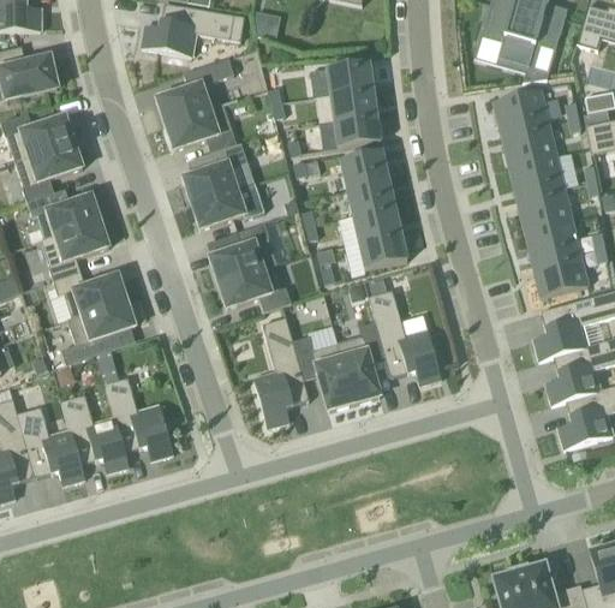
[(0,0),(0,29),(15,30),(40,30),(40,6),(25,7),(25,0),(0,0)]
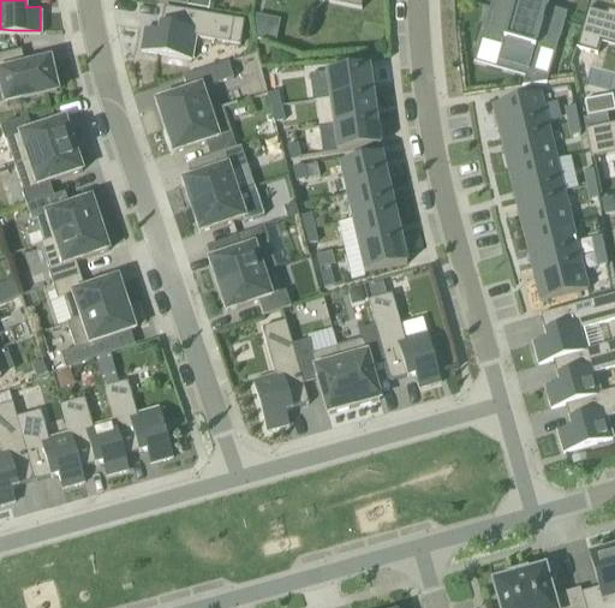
[(489,0),(481,35),(501,41),(497,57),(526,65),(525,72),(521,81),(547,77),(567,7),(547,1),(547,0),(489,0)]
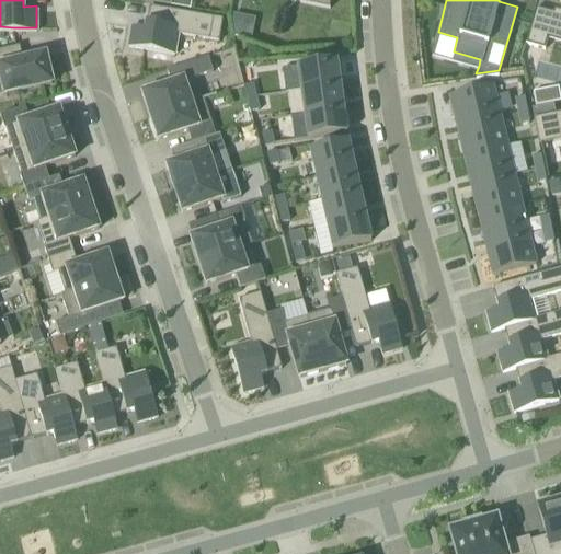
[(219,36),(222,14),(149,2),(145,24),(133,22),(129,43),(155,46),(174,50),(178,30),(207,34),(219,36)]
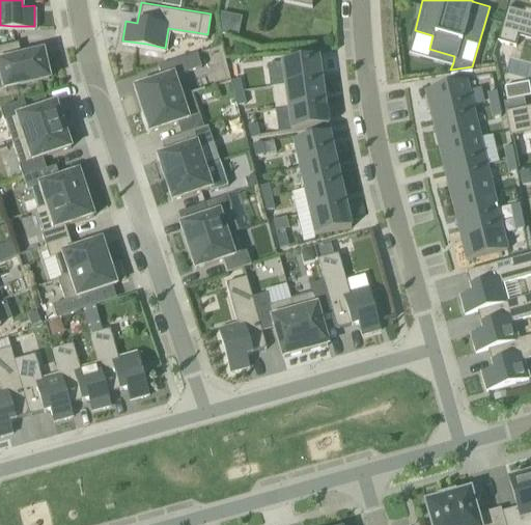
[(507,3),(497,36),(515,42),(519,32),(520,27),(530,30),(530,5),(524,3),(523,7),(521,16),(506,11),(508,3),(507,3)]
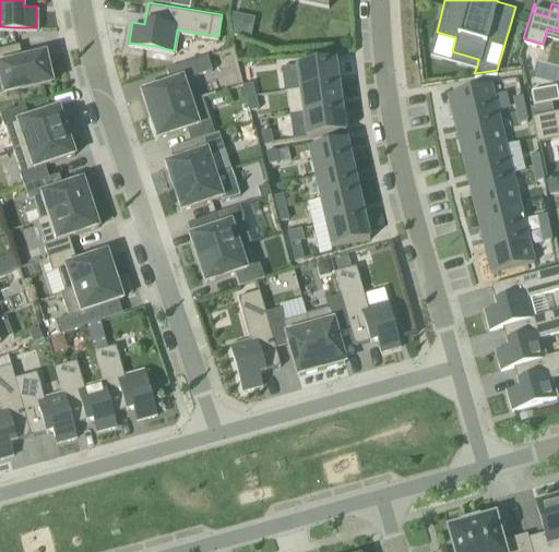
[(50,72),(52,72),(49,57),(47,57),(45,50),(23,56),(20,40),(0,45),(0,74),(1,74),(4,88),(51,78),(50,72)]
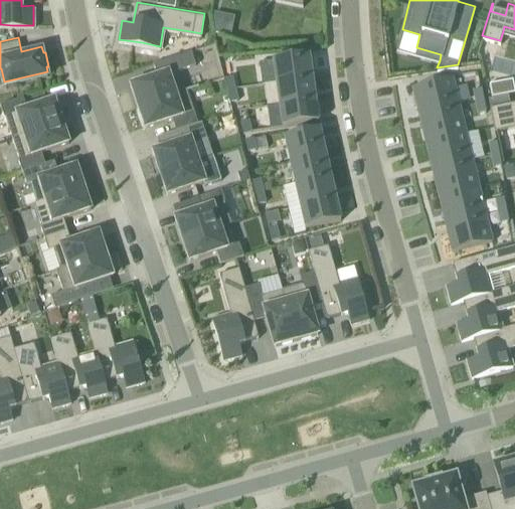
[(131,81),(138,103),(183,88),(183,87),(176,67),(195,61),(191,47),(153,60),(157,72),(131,81)]
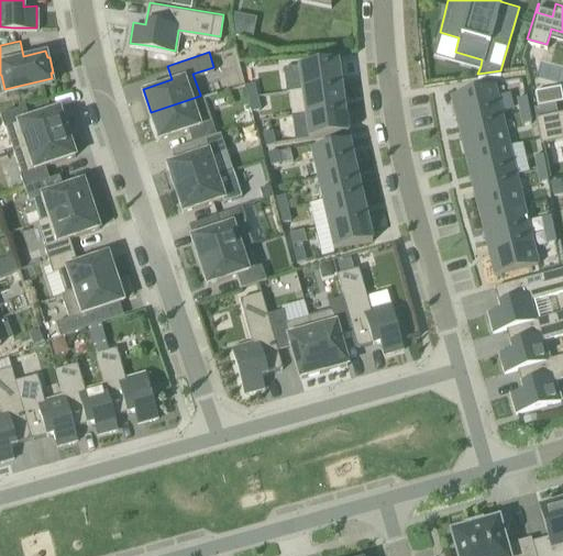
[(338,56),(298,62),(301,86),(341,80),(338,56)]
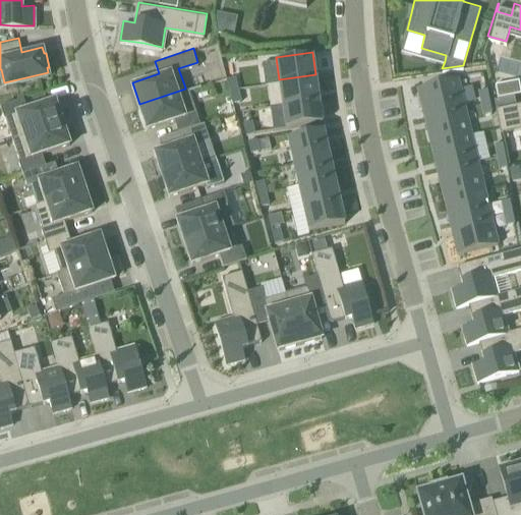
[(235,73),(227,75),(230,88),(238,86),(235,73)]
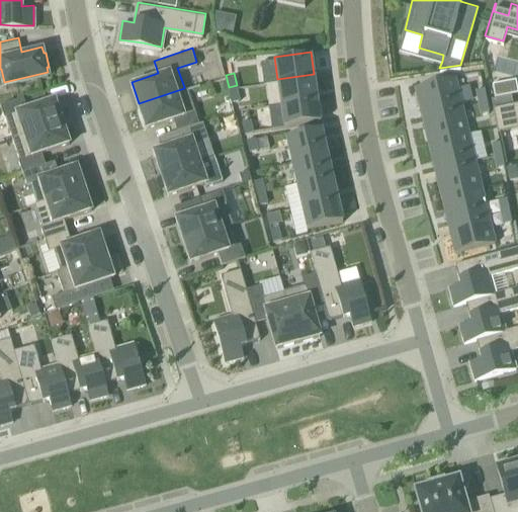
[(314,74),(277,79),(280,101),(317,96),(314,74)]
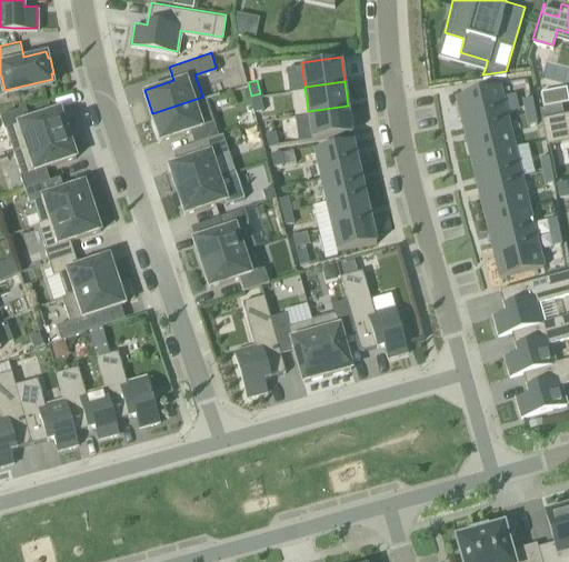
[(500,81),(456,92),(462,123),(508,112),(500,81)]
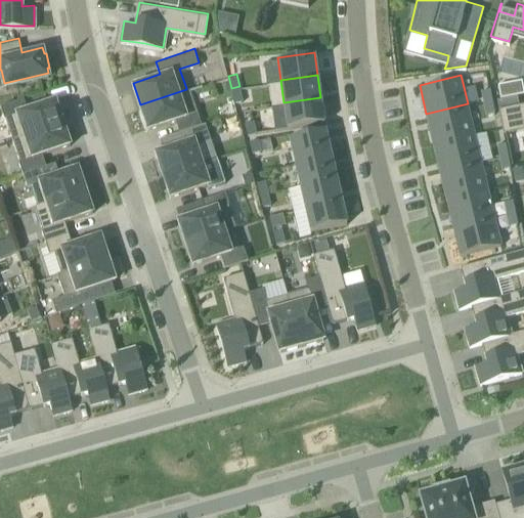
[(239,86),(231,88),(234,99),(243,97),(239,86)]
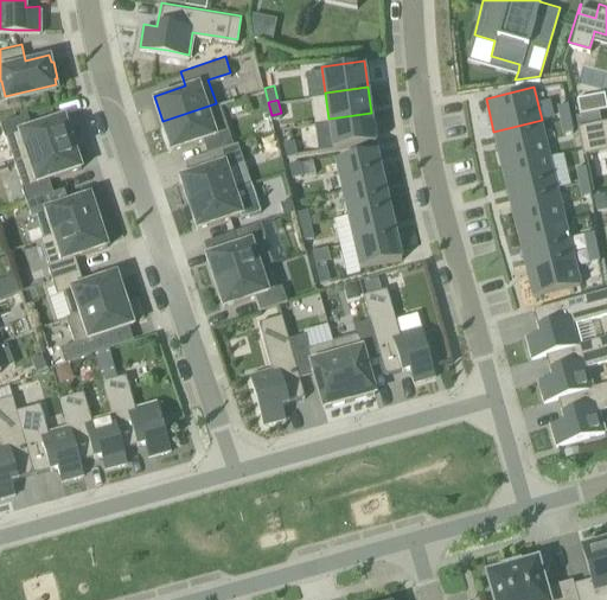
[(567,100),(557,101),(561,115),(569,114),(567,100)]
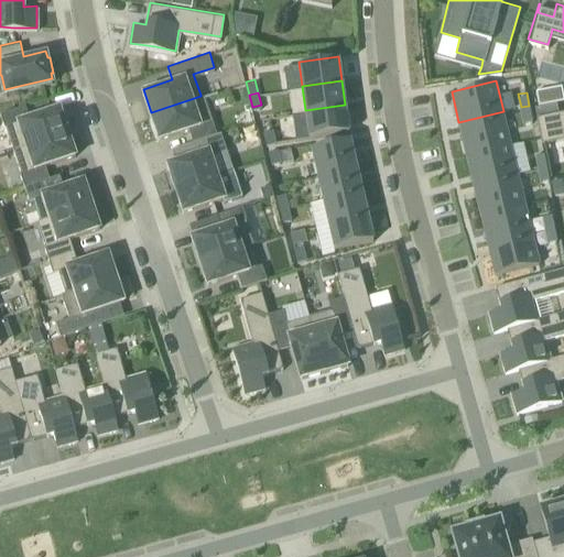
[(201,96),(151,112),(159,137),(188,127),(193,139),(217,131),(204,94),(201,95),(201,96)]
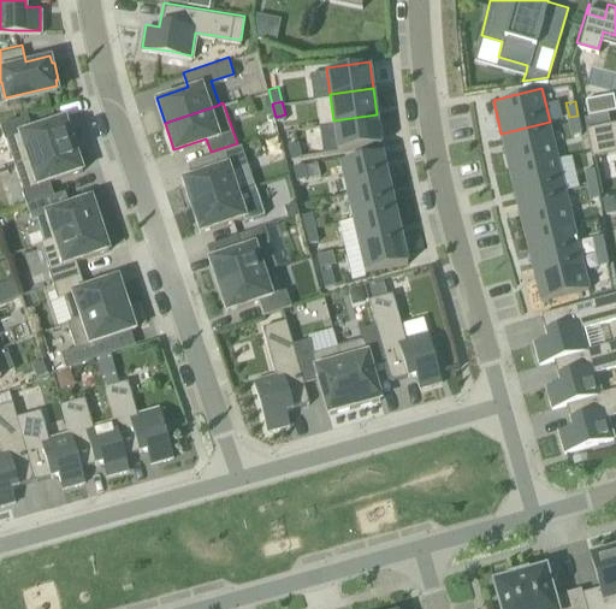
[(15,160),(73,141),(65,116),(33,125),(28,112),(0,120),(5,136),(6,135),(15,160)]
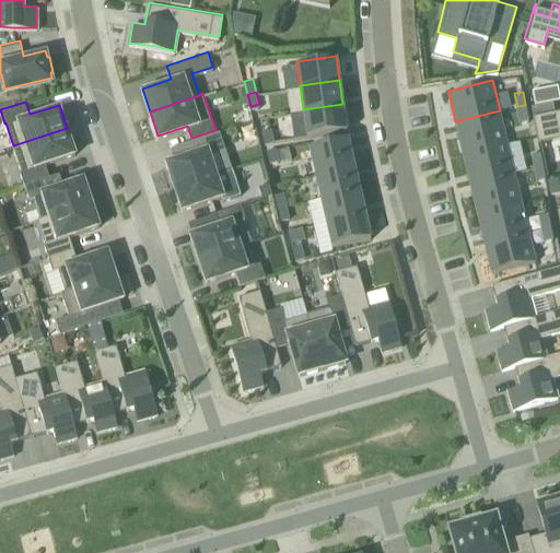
[(342,104),(303,109),(306,133),(347,128),(342,104)]
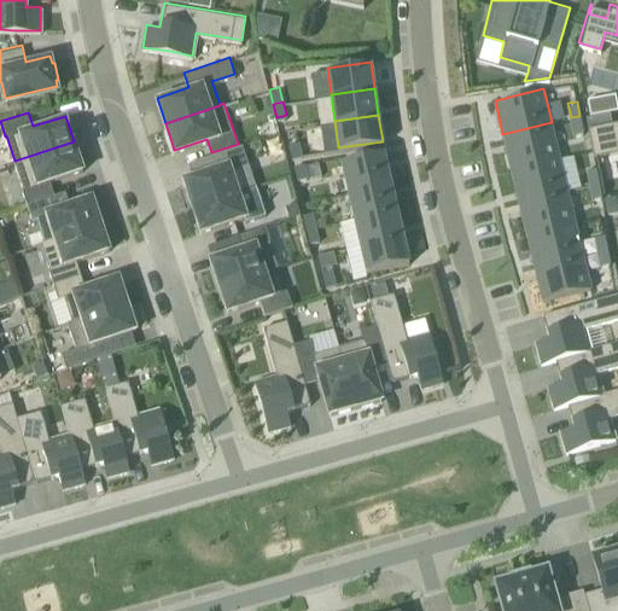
[(579,116),(571,117),(573,132),(583,129),(579,116)]
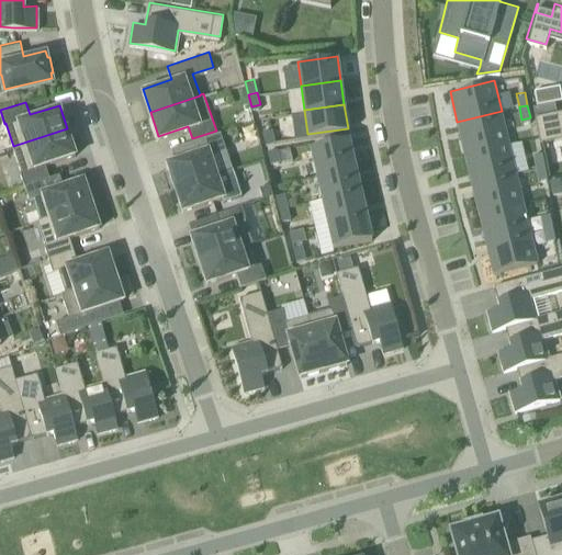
[(561,108),(535,113),(537,126),(540,139),(561,134),(561,108)]
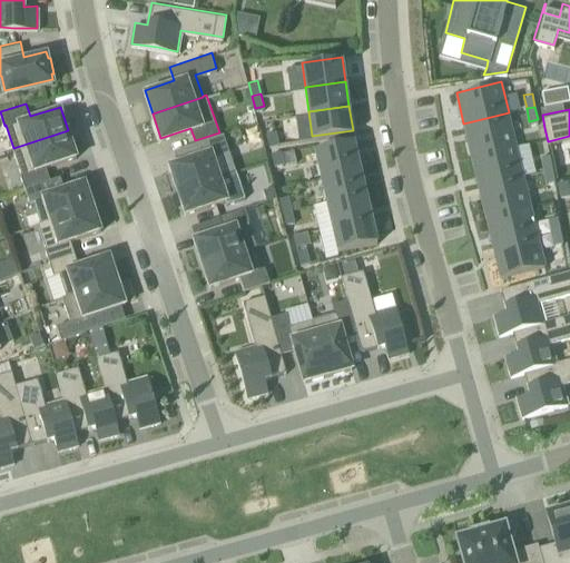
[(509,112),(463,124),(471,154),(516,142),(509,112)]
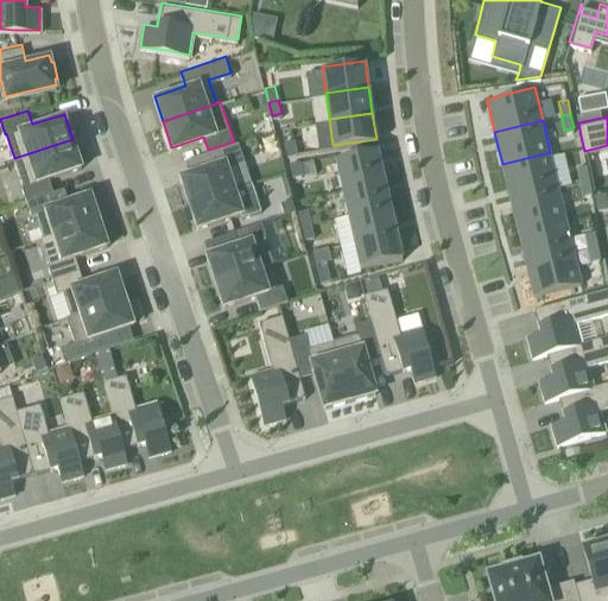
[(293,137),(284,139),(287,153),(297,151),(293,137)]
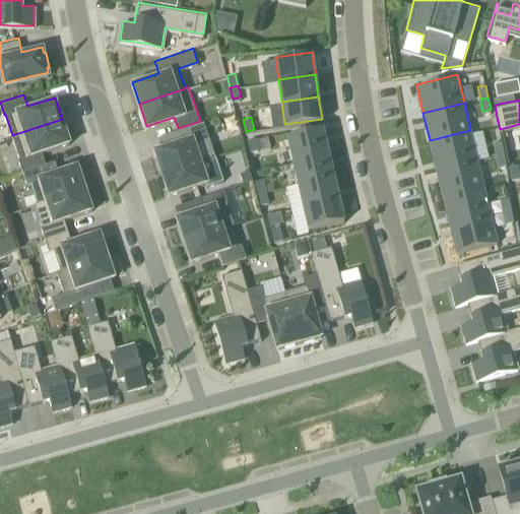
[(62,119),(12,135),(19,156),(18,157),(22,169),(46,162),(42,149),(69,140),(62,119)]
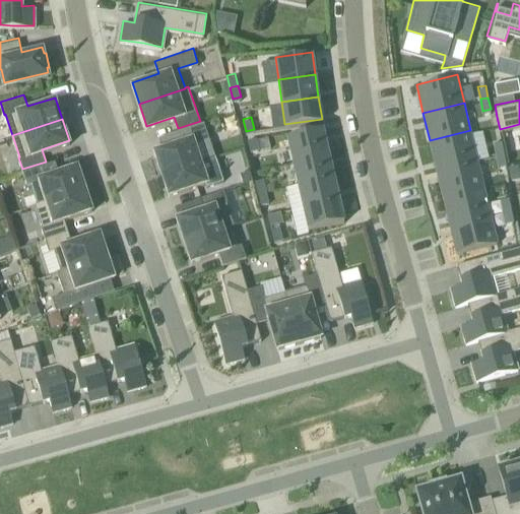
[(154,149),(161,171),(199,158),(193,137),(204,134),(200,121),(178,128),(182,140),(164,146),(154,149)]
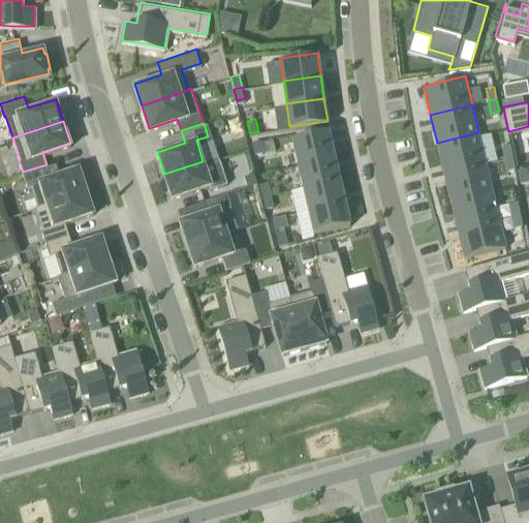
[(329,129),(291,137),(298,161),(334,153),(329,129)]
